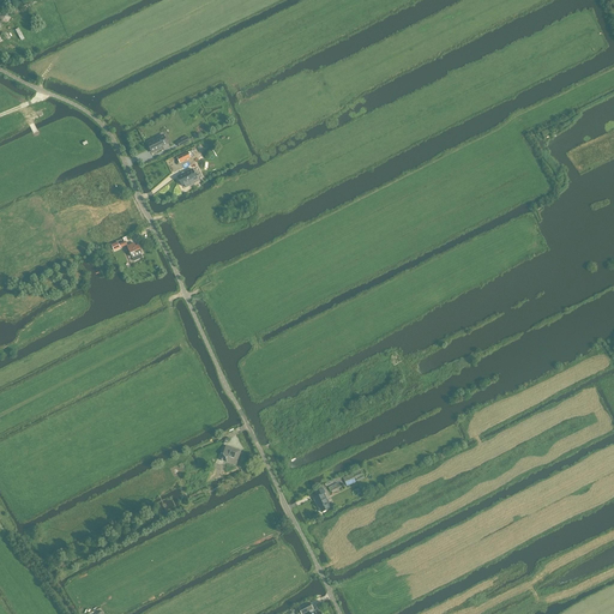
[(20,48),(25,58),(40,50),(35,41),(20,48)]
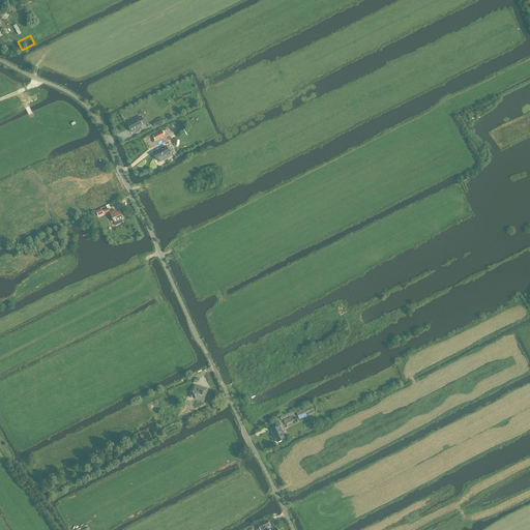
[(126,123),(130,133),(141,127),(142,129),(146,127),(141,118),(130,123),(130,121),(126,123)]
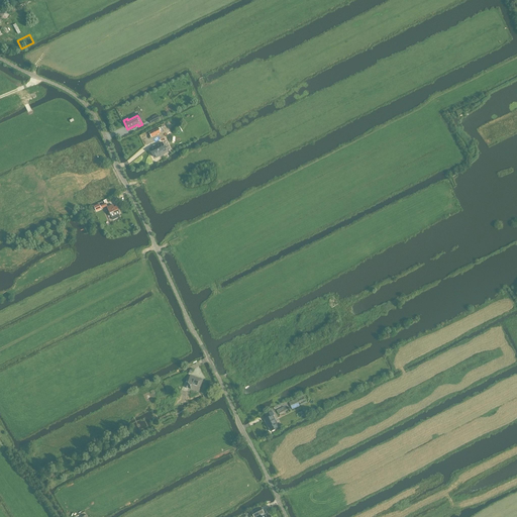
[(149,149),(153,158),(156,156),(157,159),(161,156),(160,153),(166,150),(162,143),(149,149)]
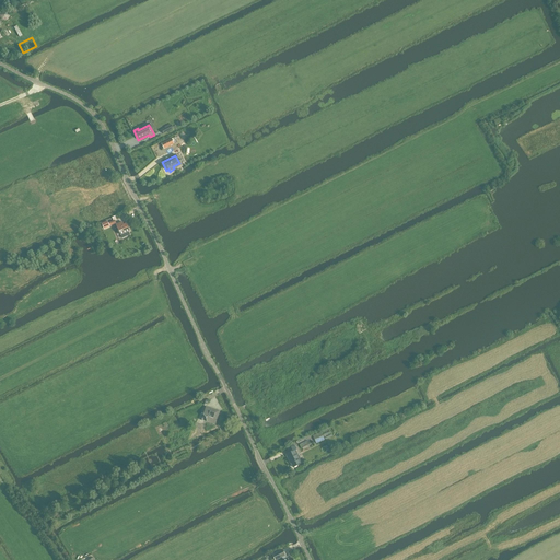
[(115,217),(102,223),(104,229),(116,224),(114,220),(116,219),(115,217)]
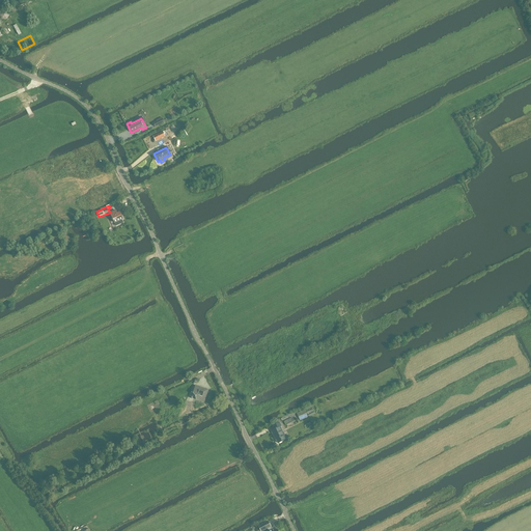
[(116,211),(110,213),(114,223),(115,223),(116,226),(122,223),(121,220),(122,220),(119,213),(117,214),(116,211)]
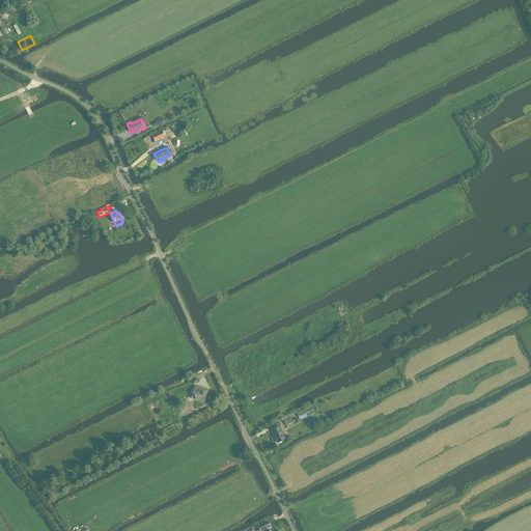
[(195,386),(191,398),(203,403),(208,390),(195,386)]
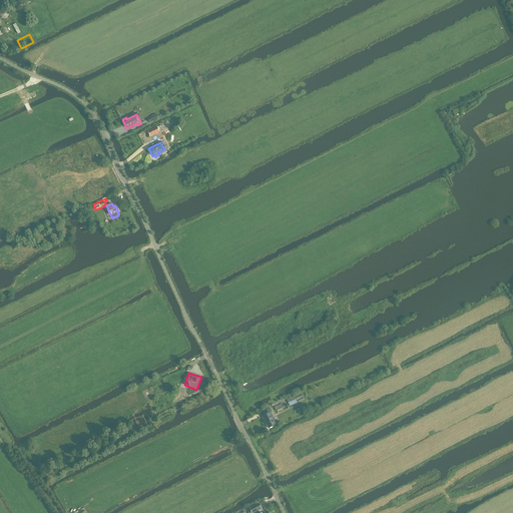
[(290,407),(298,403),(294,396),(287,399),(290,407)]
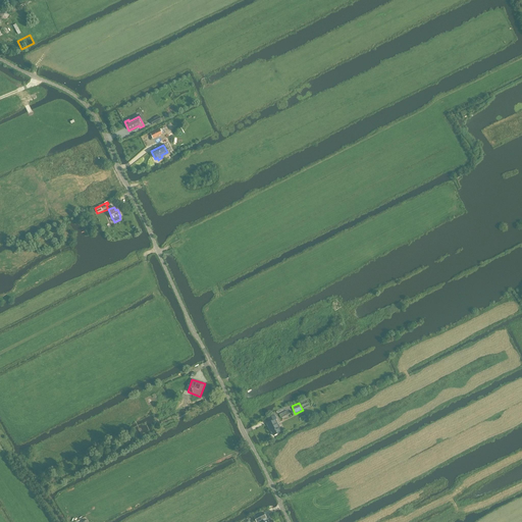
[(282,419),(291,415),(288,410),(279,414),(282,419)]
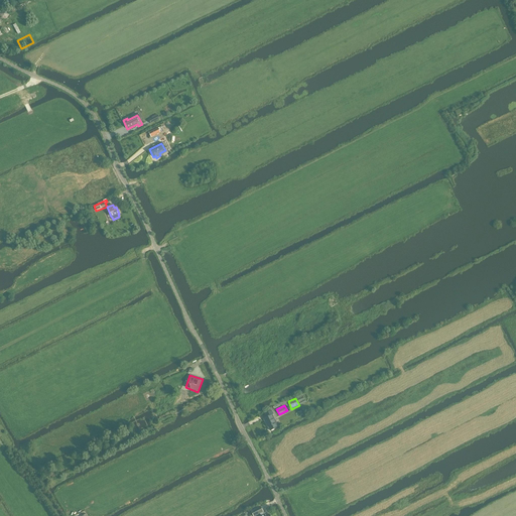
[(278,427),(272,415),(273,414),(272,411),(265,414),(267,417),(264,418),(266,424),(267,424),(270,431),(278,427)]
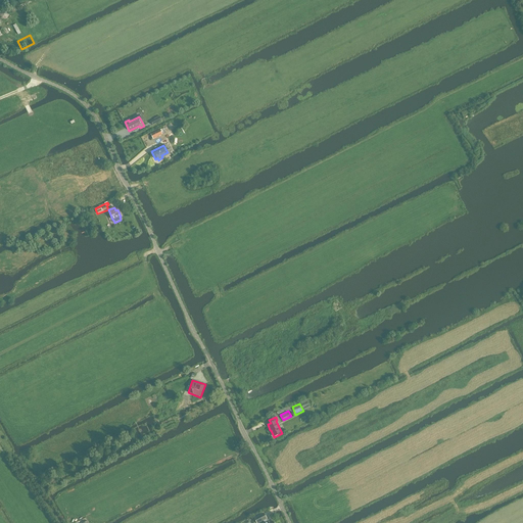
[(264,514),(254,519),(256,522),(257,522),(263,521),(264,522),(273,522),(273,521),(269,522),(268,521),(268,522),(266,519),(267,519),(264,514)]
